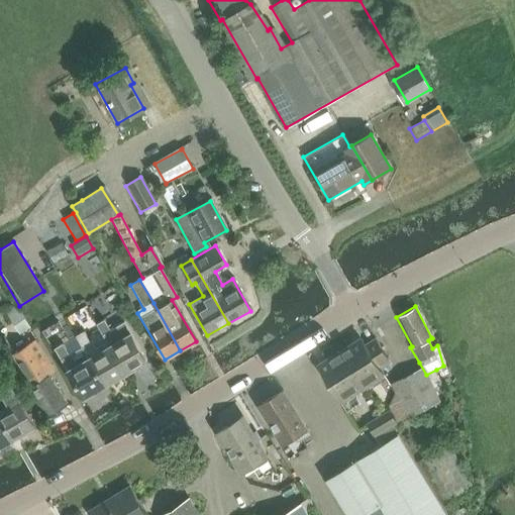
[(16,307),(5,314),(19,336),(29,330),(16,307)]
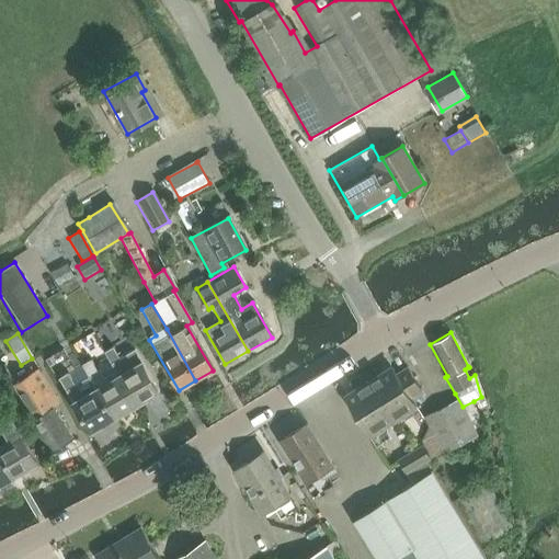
[(112,349),(104,352),(117,376),(118,376),(136,406),(158,392),(140,363),(134,351),(118,360),(112,349)]
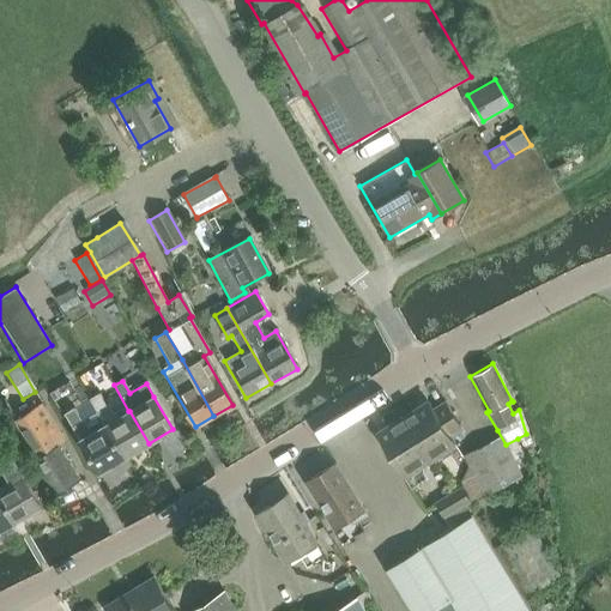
[(97,395),(89,400),(96,412),(122,458),(149,443),(129,411),(128,411),(113,421),(97,395)]
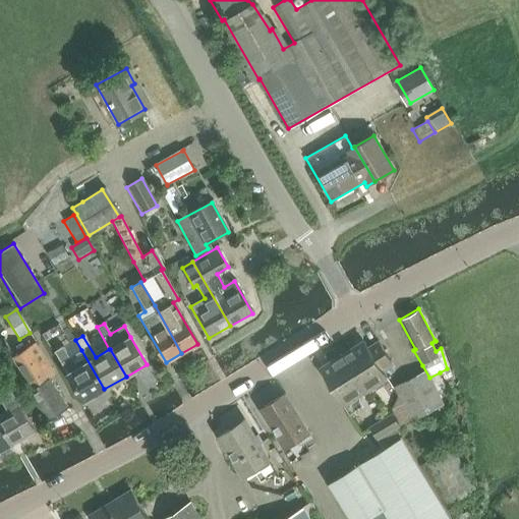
[(362,342),(343,354),(366,391),(386,378),(380,368),(390,362),(377,341),(366,348),(362,342)]
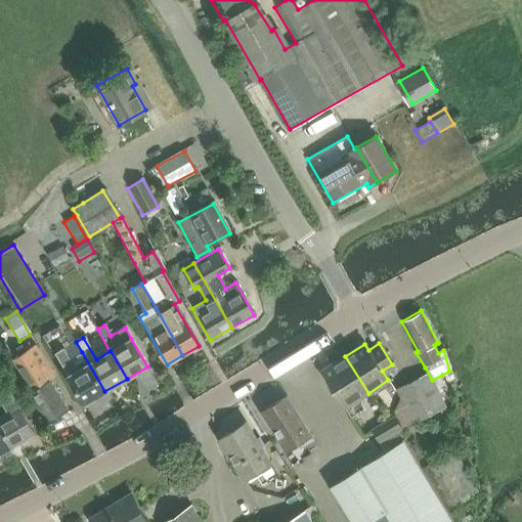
[(68,411),(40,370),(46,365),(34,346),(12,359),(33,392),(28,395),(47,425),(68,411)]
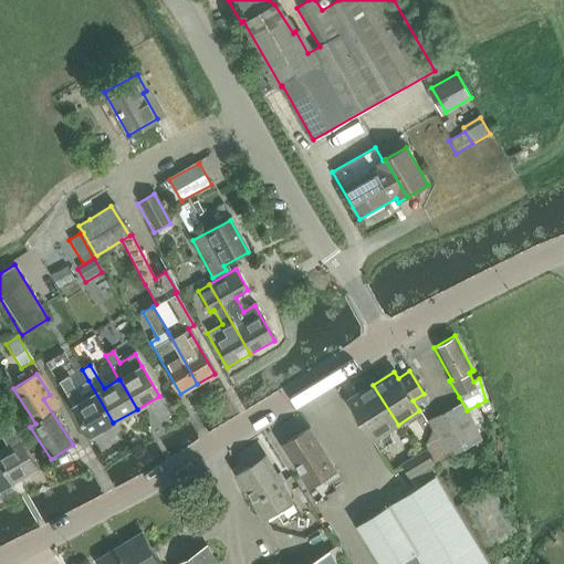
[(69,377),(61,382),(92,435),(113,423),(89,380),(75,389),(69,377)]
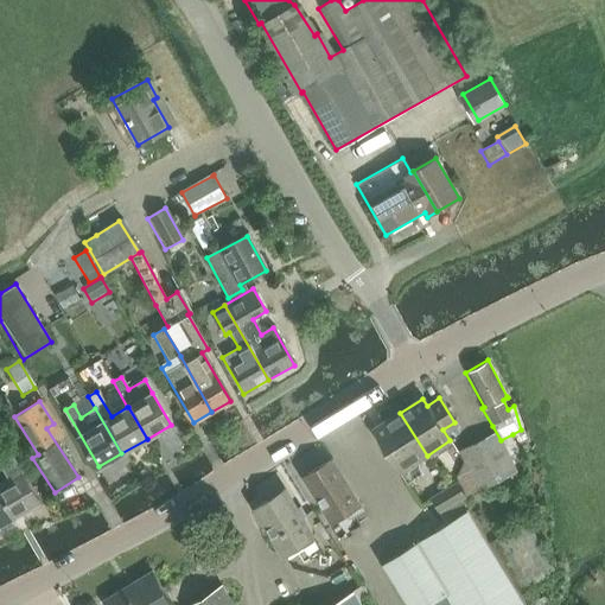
[(401,472),(427,456),(400,413),(374,431),(401,472)]
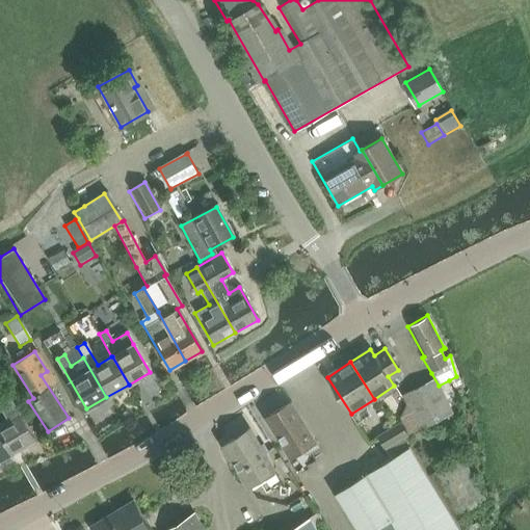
[(405,406),(398,419),(406,434),(451,412),(448,407),(457,403),(446,382),(439,387),(434,378),(400,396),(405,406)]
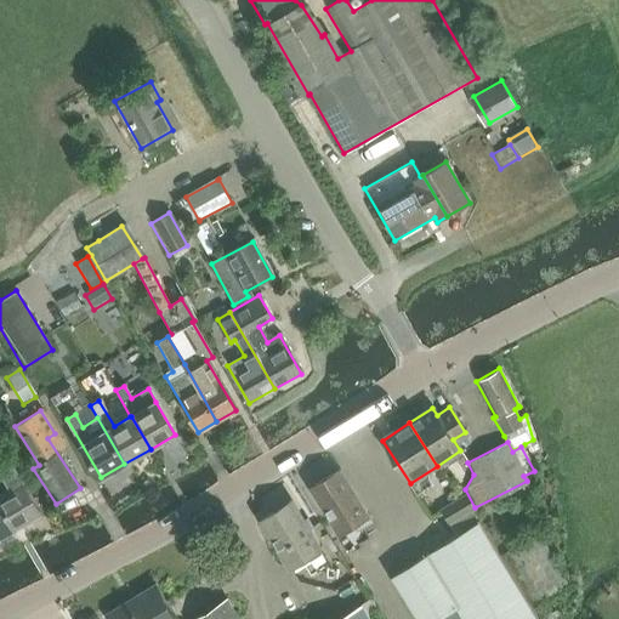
[(13,463),(0,470),(0,503),(15,528),(41,512),(13,463)]
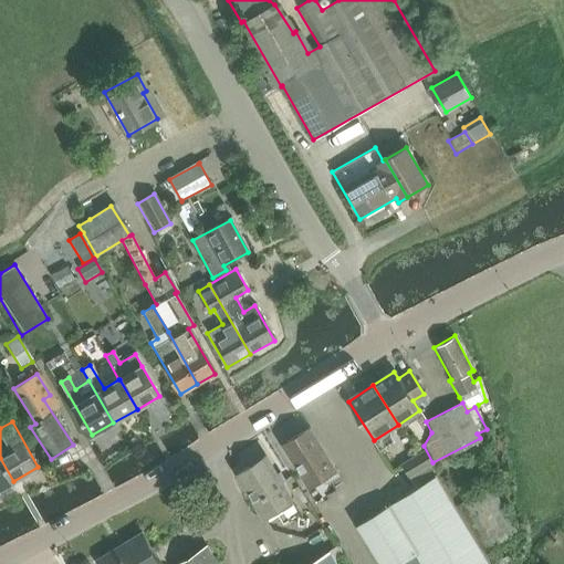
[(316,500),(333,489),(325,477),(335,470),(307,428),(281,445),(316,500)]
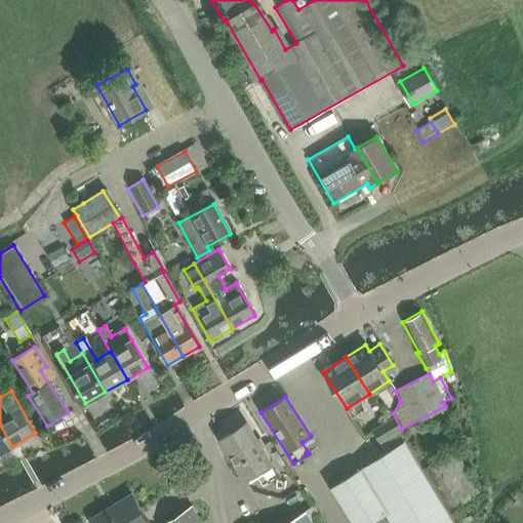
[(379,442),(400,429),(394,418),(372,432),(379,442)]
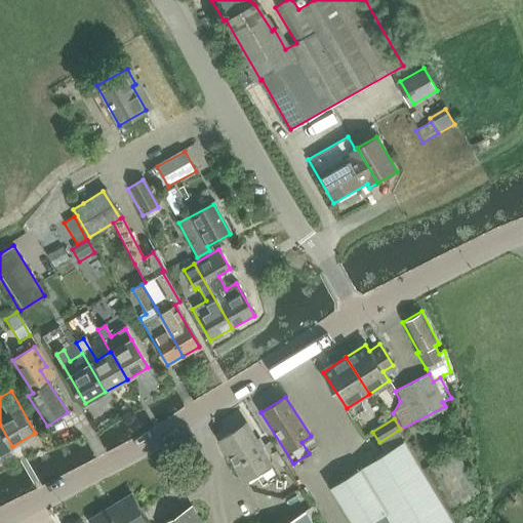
[(245,479),(270,464),(244,424),(219,440),(245,479)]
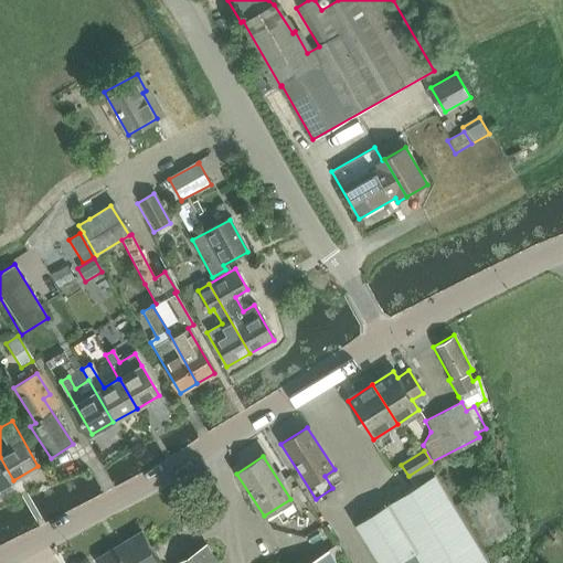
[(0,487),(13,480),(0,457),(0,487)]
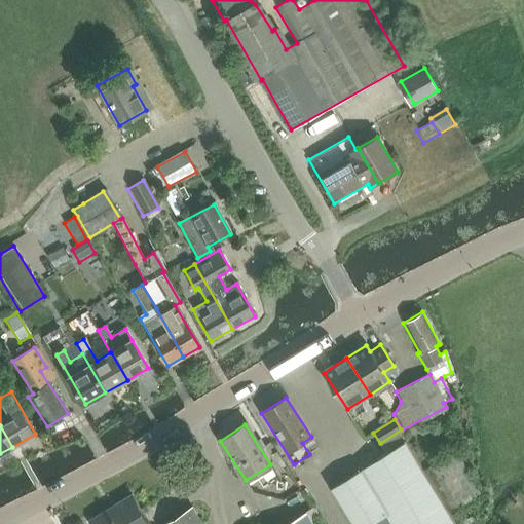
[(447,512),(422,473),(404,442),(402,443),(397,434),(380,444),(385,453),(359,471),(361,474),(333,492),(352,523),(454,523),(447,512)]
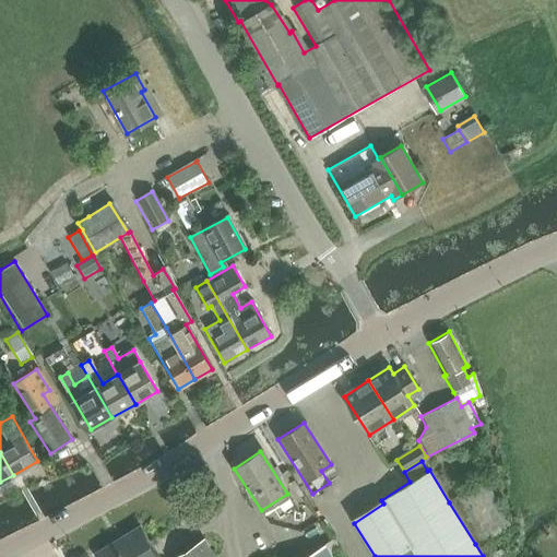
[(473,465),(459,474),(465,486),(481,477),(473,465)]
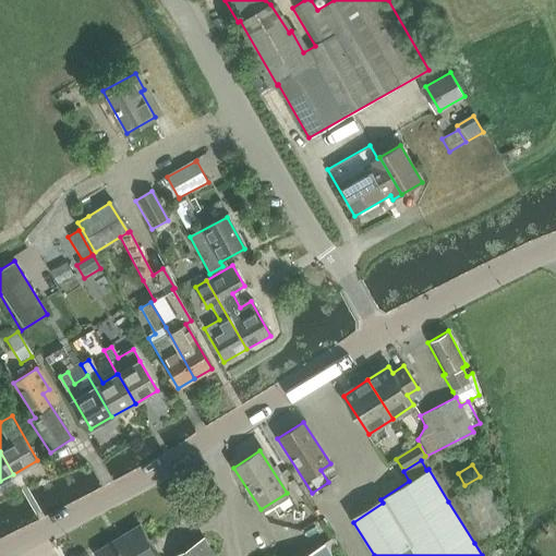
[(481,481),(448,502),(474,543),(483,538),(507,522),(481,481)]
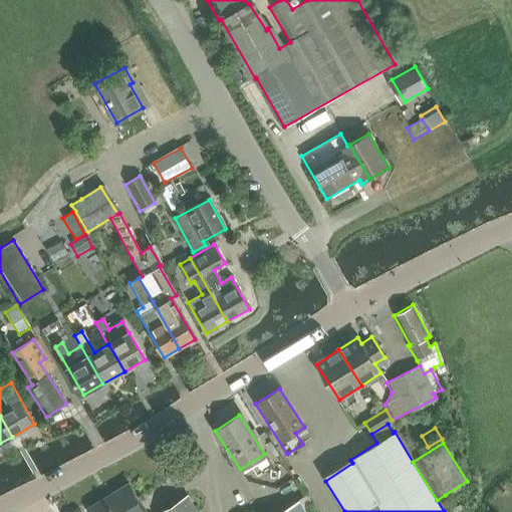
[(146,511),(129,483),(111,493),(113,496),(90,511),(146,511)]
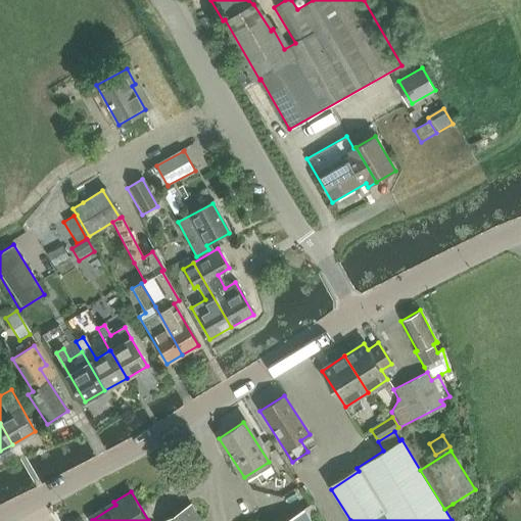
[(199,520),(191,506),(166,520),(199,520)]
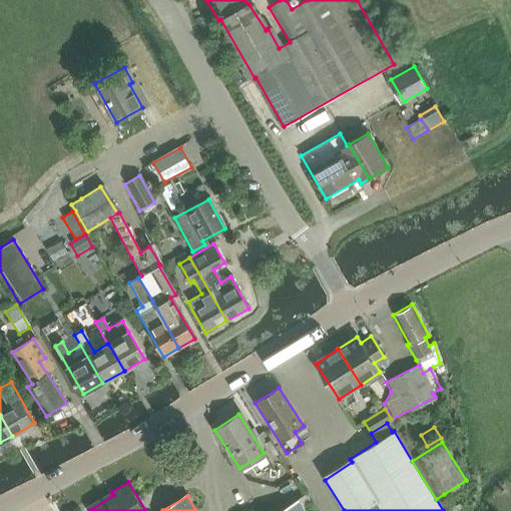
[(304,510),(298,501),(281,510),(304,510)]
